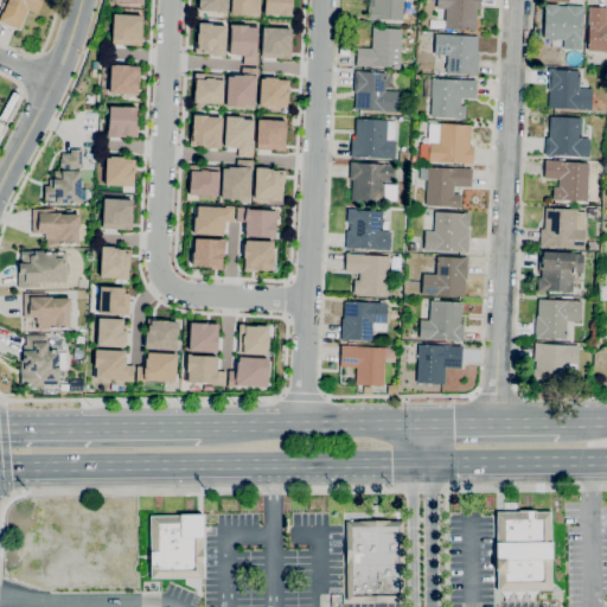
[(19,30),(0,20),(0,16),(2,12),(4,12),(8,0),(42,0),(37,14),(27,10),(19,30)]
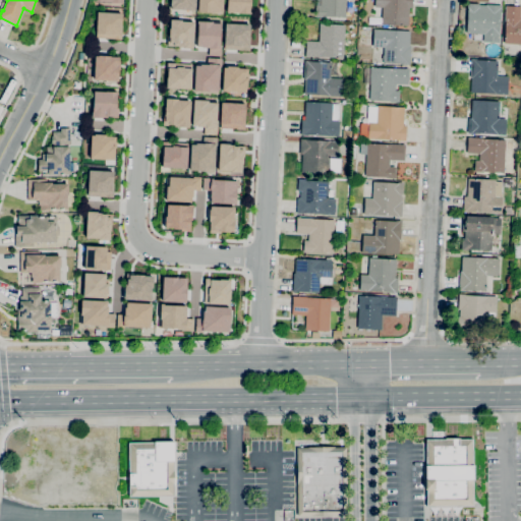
[(171,0),(193,0),(193,9),(171,8),(171,0)]
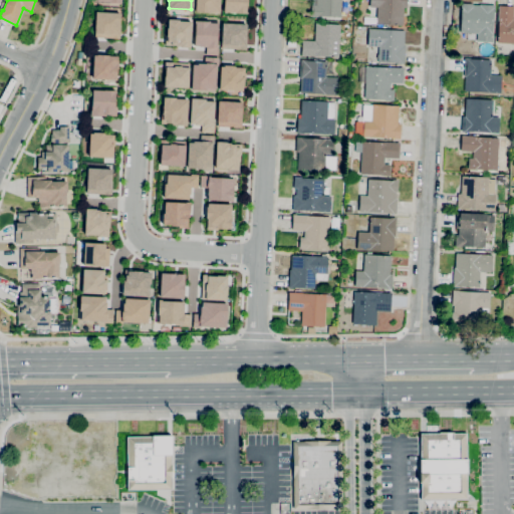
[(219,0),(219,12),(196,12),(196,0),(219,0)]
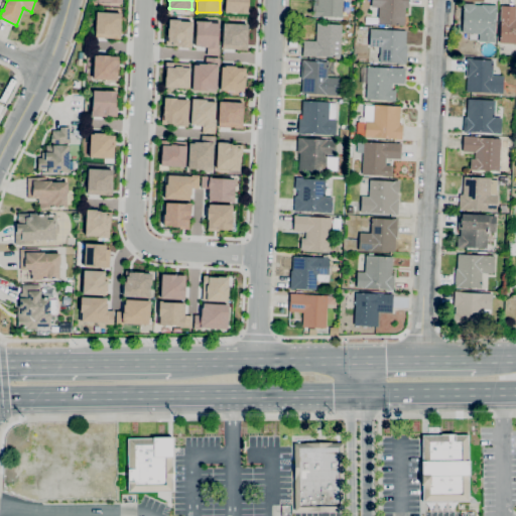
[(226,0),(247,0),(247,14),(226,13),(226,0)]
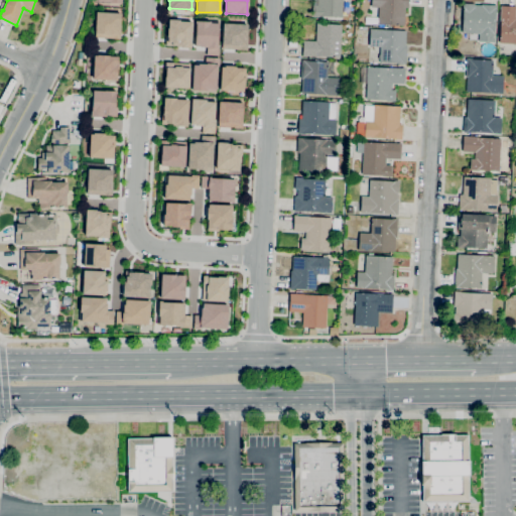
[(343,0),(342,17),(312,16),(312,5),(317,5),(317,0),(343,0)]
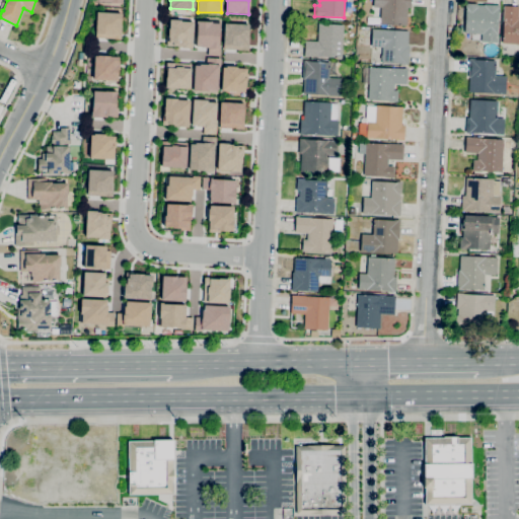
[(406,25),(380,24),(380,8),(373,7),(373,0),(411,0),(411,8),(408,8),(406,25)]
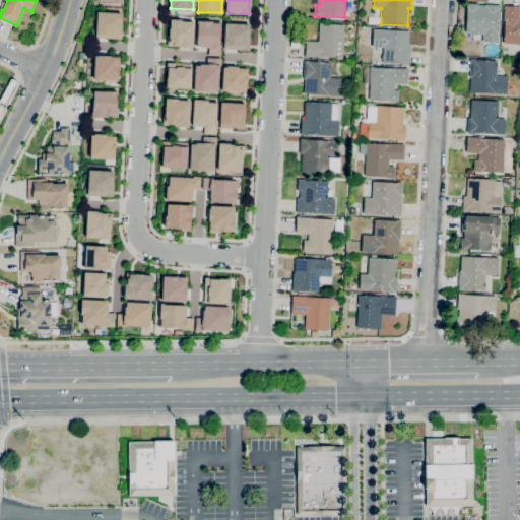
[(498,43),(482,42),(482,35),(465,34),(466,3),(477,4),(477,5),(484,5),(484,4),(501,5),(500,10),(498,43)]
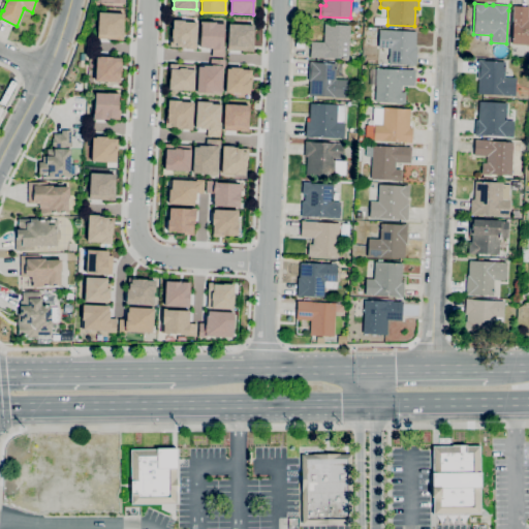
[(528,44),(511,44),(512,23),(514,10),(512,10),(512,6),(528,6),(528,20),(528,44)]
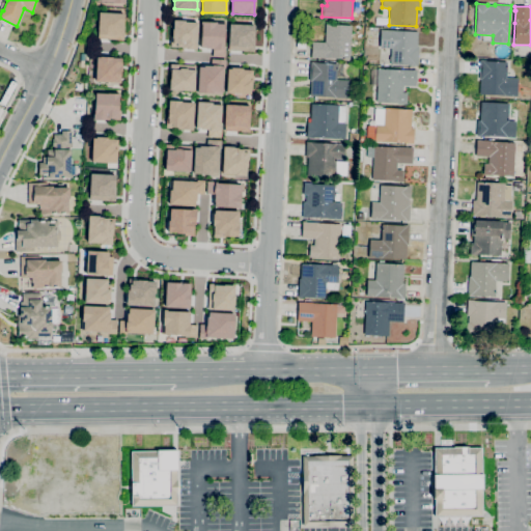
[(100,14),(122,14),(121,38),(100,37),(100,14)]
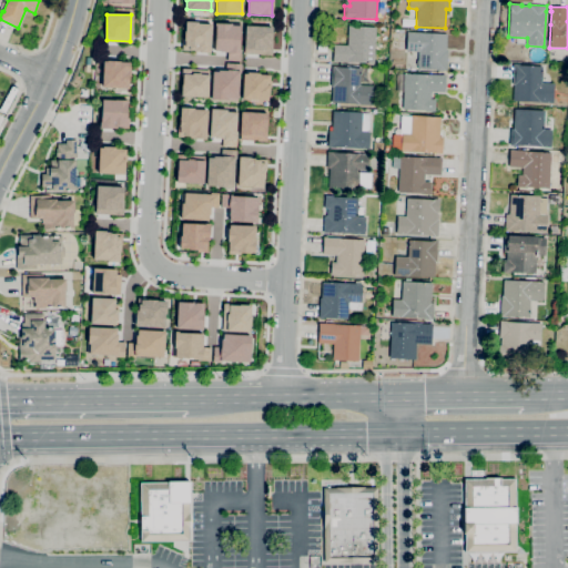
[(216,22),(241,23),(240,59),(227,59),(227,53),(215,52),(216,22)]
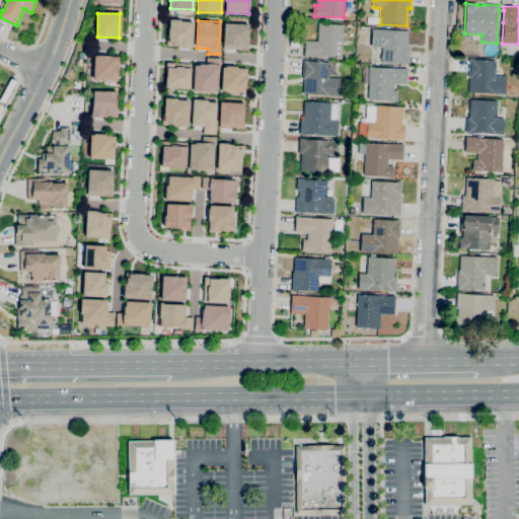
[(171,21),(194,22),(193,46),(170,45),(171,21)]
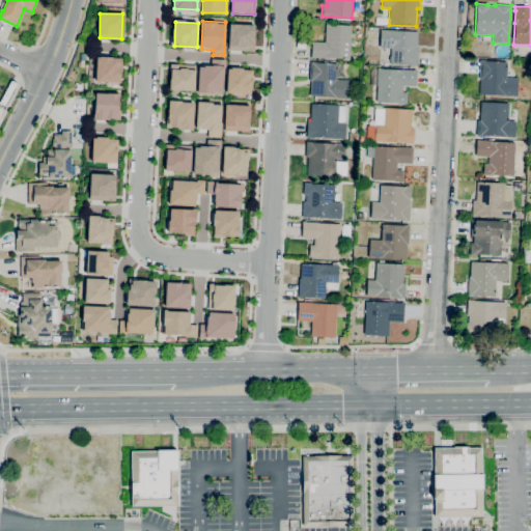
[(232,24),(255,25),(254,49),(231,48),(232,24)]
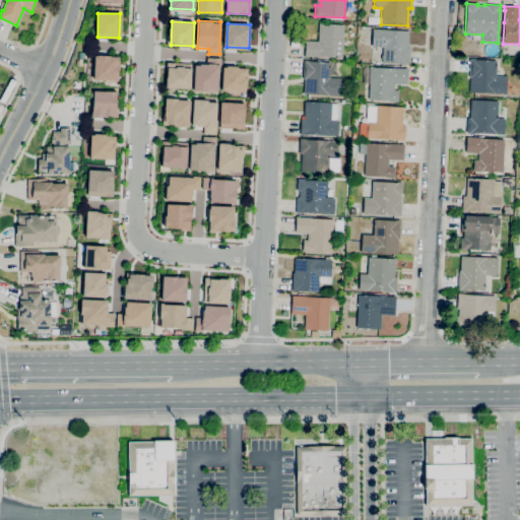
[(342,58),(305,56),(306,41),(318,41),(319,23),(343,25),(342,58)]
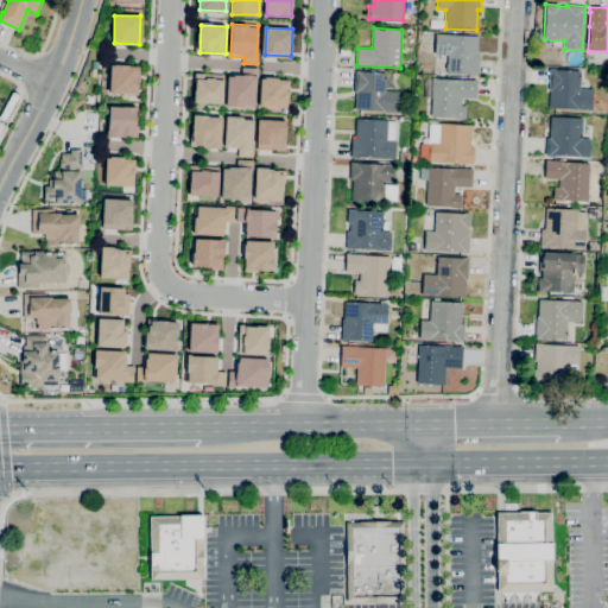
[(477,76),(472,76),(472,75),(447,74),(448,56),(435,55),(436,33),(449,35),(479,37),(477,54),(479,54),(477,76)]
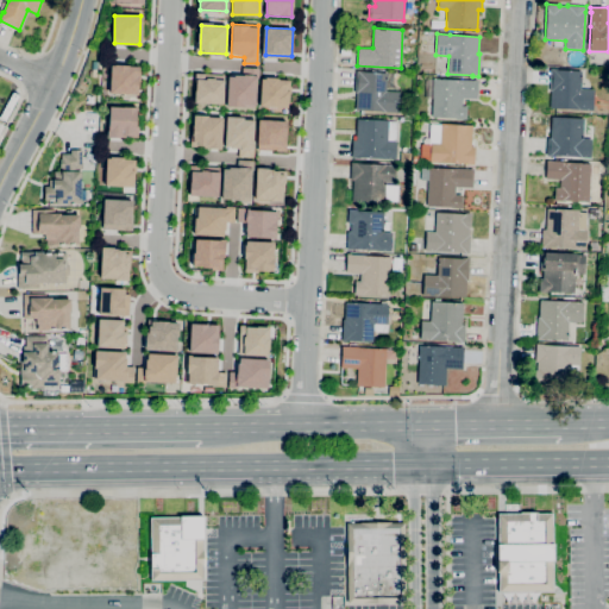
[(110,64),(135,66),(135,93),(108,93),(110,64)]
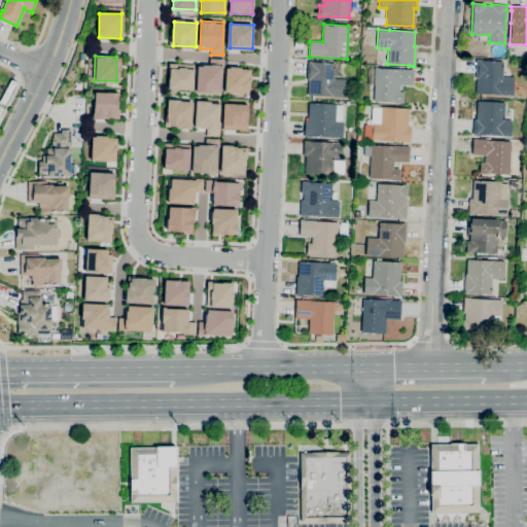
[(513,96),(499,95),(476,94),(477,78),(476,78),(477,60),(482,60),(482,61),(503,62),(502,77),(514,78),(513,96)]
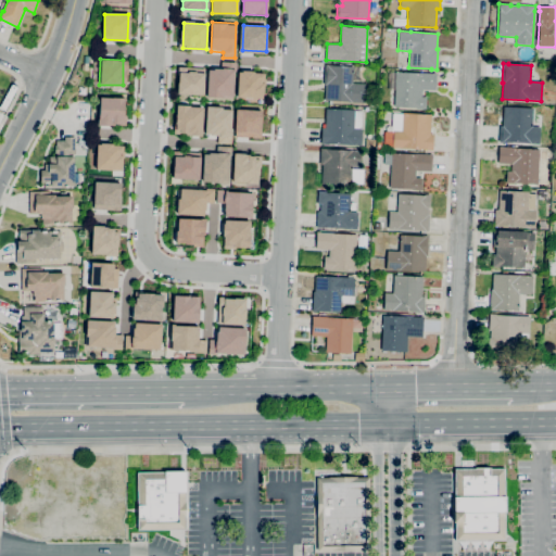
[(235,64),(234,98),(209,97),(209,71),(223,71),(223,64),(235,64)]
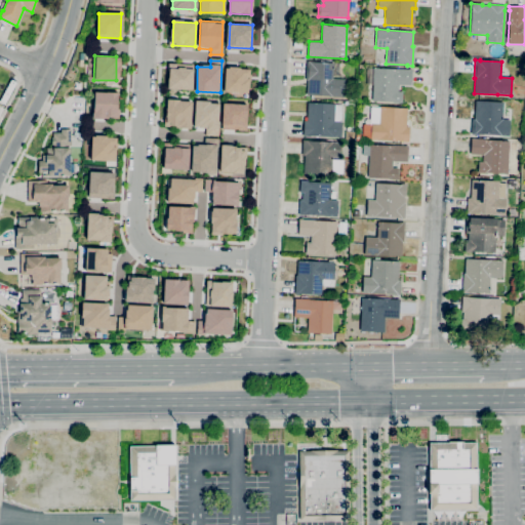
[(342,97),(306,94),(307,80),(306,80),(307,62),(333,63),(332,78),(345,79),(342,97)]
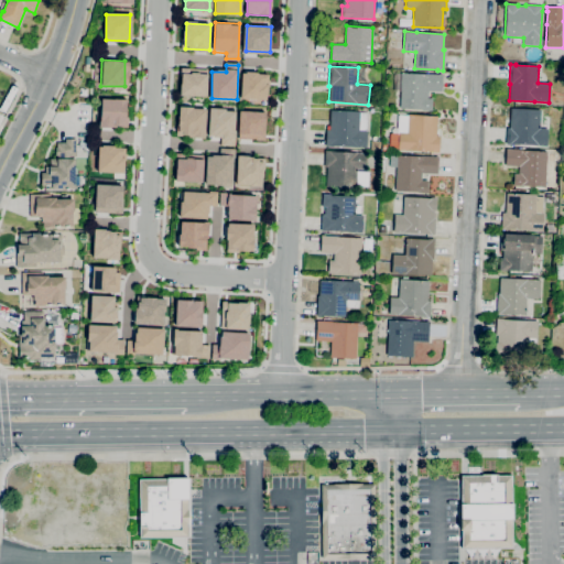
[(181,69),(204,71),(204,96),(180,96),(181,69)]
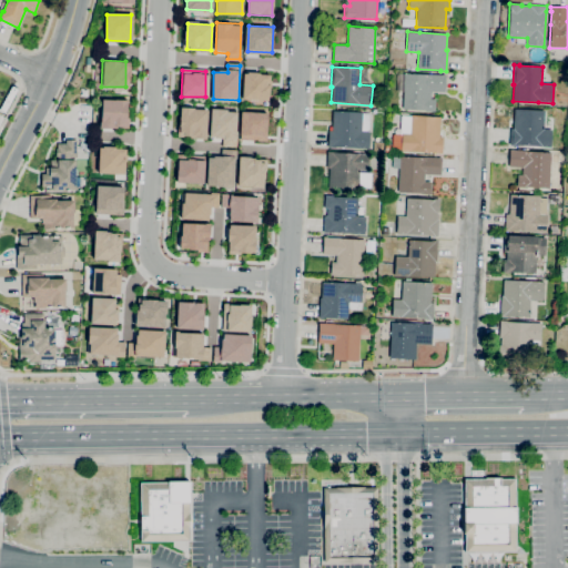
[(435,112),(425,111),(403,109),(404,73),(442,75),(442,74),(446,74),(445,92),(430,91),(430,99),(435,99),(435,112)]
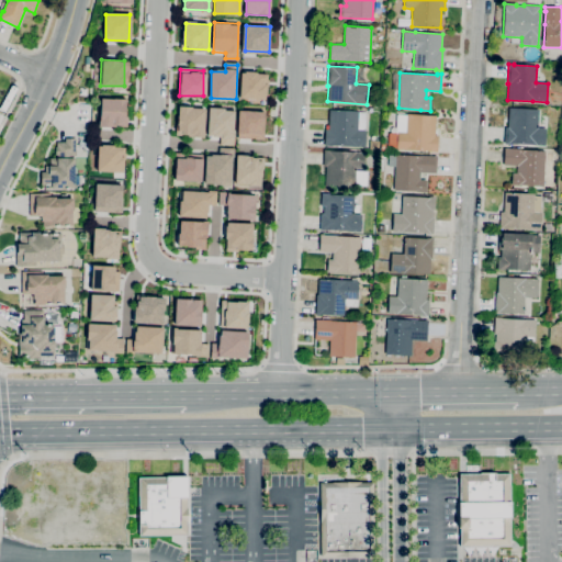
[(243,74),(267,75),(266,100),(243,99),(243,74)]
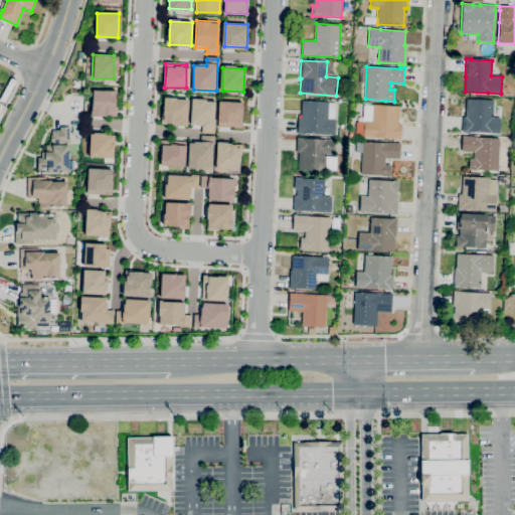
[(93,89),(115,89),(114,113),(93,112),(93,89)]
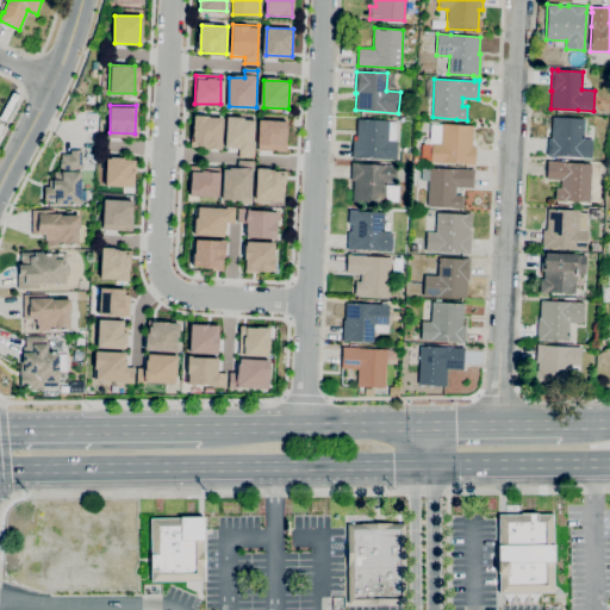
[(228,117),(254,118),(253,156),(238,156),(240,150),(226,149),(228,117)]
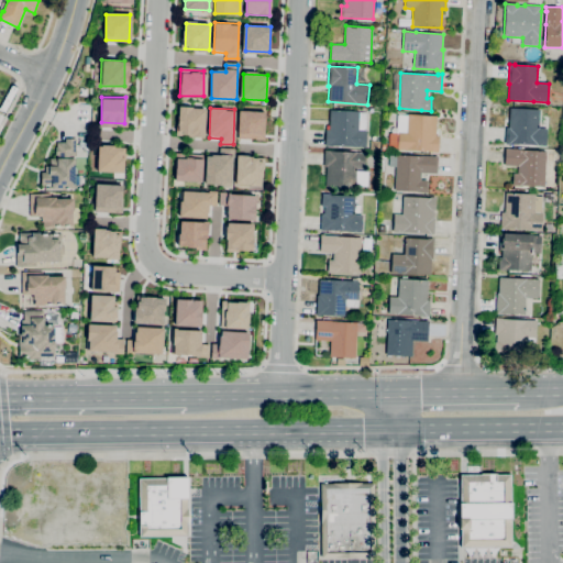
[(545,146),(536,145),(536,144),(512,143),(512,144),(505,144),(506,128),(508,128),(509,108),(540,109),(539,128),(547,129),(545,146)]
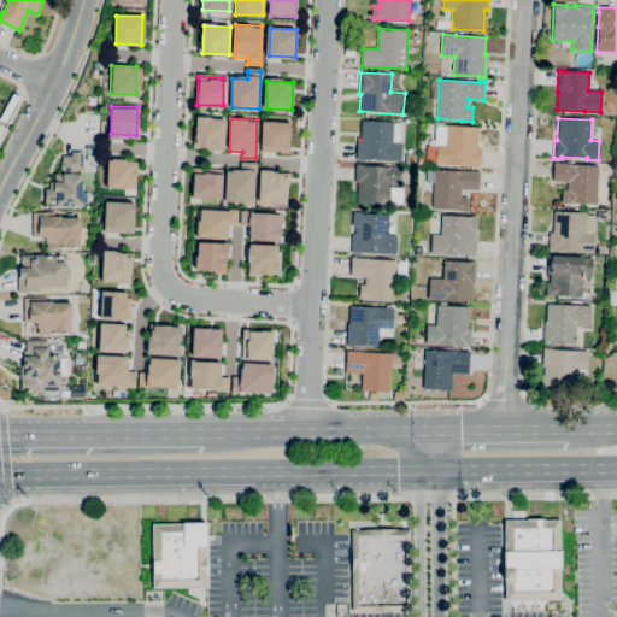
[(197,121),(222,121),(222,148),(195,148),(197,121)]
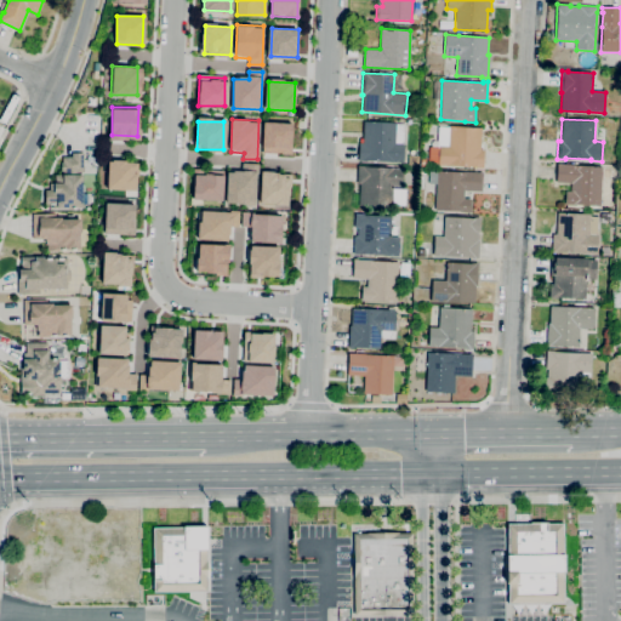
[(404,163),(368,160),(368,161),(358,161),(359,143),(363,143),(364,121),(396,123),(396,124),(404,124),(403,143),(404,143),(404,163)]
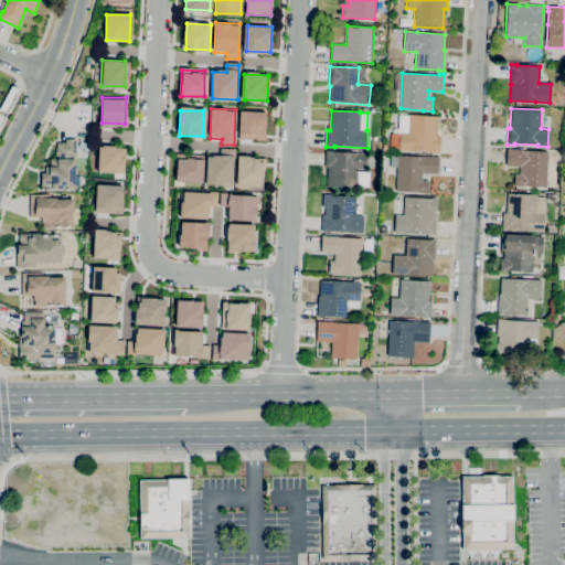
[(241,114),(264,115),(264,140),(240,139),(241,114)]
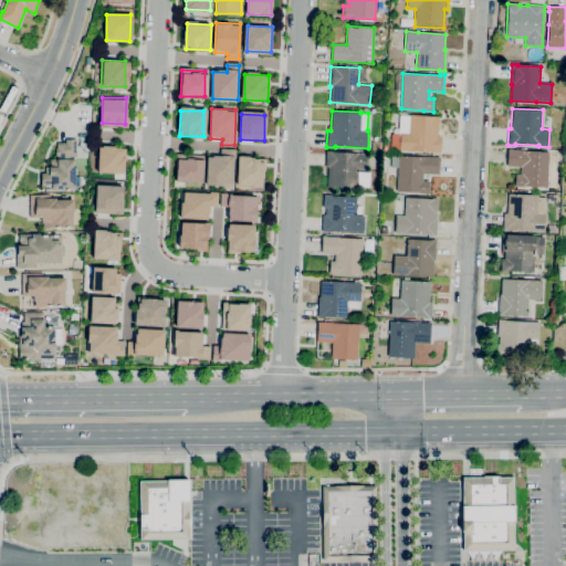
[(440,154),(433,153),(433,152),(408,150),(408,152),(399,150),(399,148),(390,148),(391,134),(398,134),(399,115),(409,116),(409,115),(439,116),(438,136),(441,136),(440,154)]
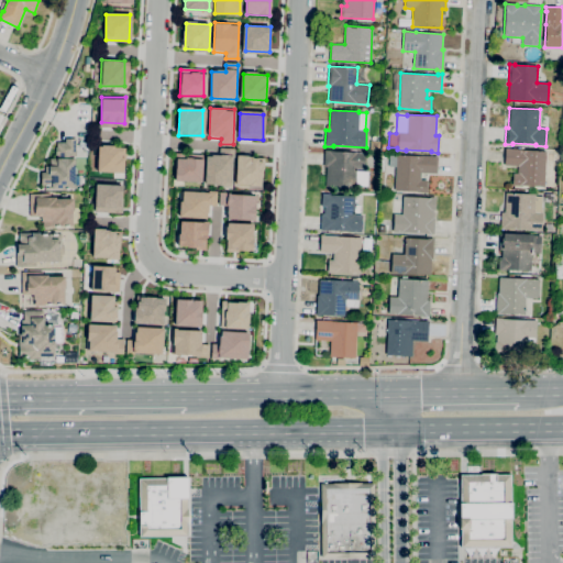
[(68,189),(65,189),(48,189),(48,185),(42,185),(42,173),(45,173),(45,166),(50,166),(50,158),(56,158),(56,155),(55,147),(57,147),(57,143),(65,142),(65,139),(76,139),(76,158),(75,158),(75,189),(68,189)]
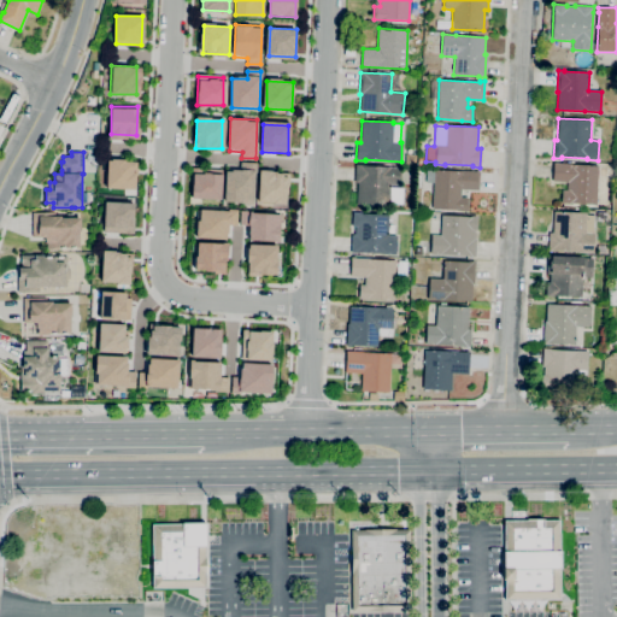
[(416,164),(406,164),(406,154),(416,154),(416,164)]
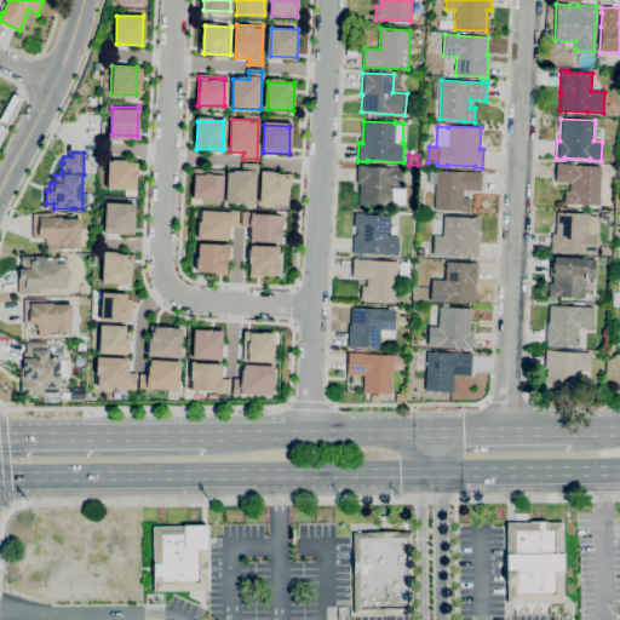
[(109,159),(136,160),(135,188),(109,188),(109,159)]
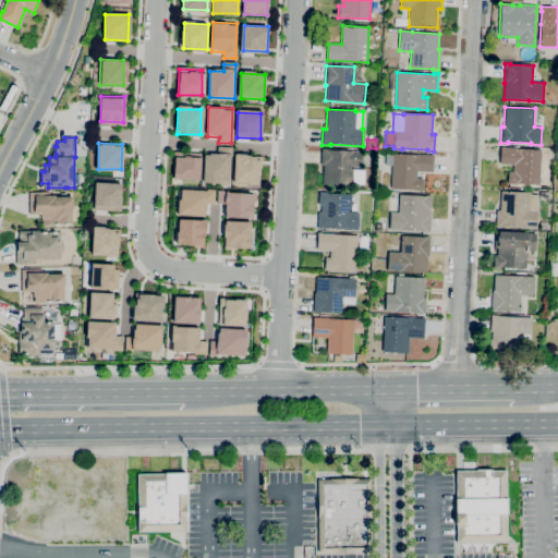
[(538,185),(518,184),(517,184),(508,184),(509,172),(512,172),(513,165),(499,164),(500,147),(505,147),(505,148),(541,150),(538,185)]
